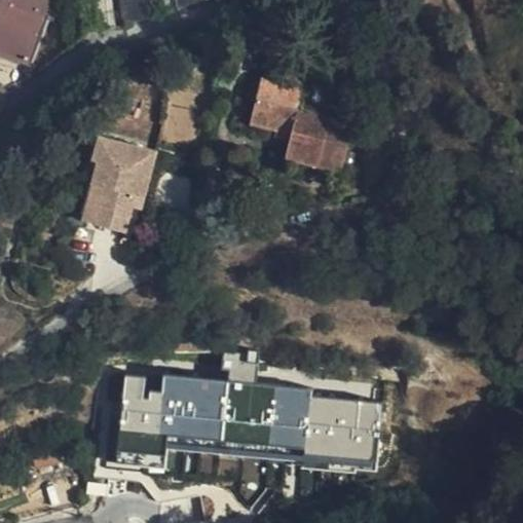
[(0,14),(8,19),(0,37),(0,51),(25,64),(42,24),(31,17),(38,1),(35,0),(0,0),(0,14)]
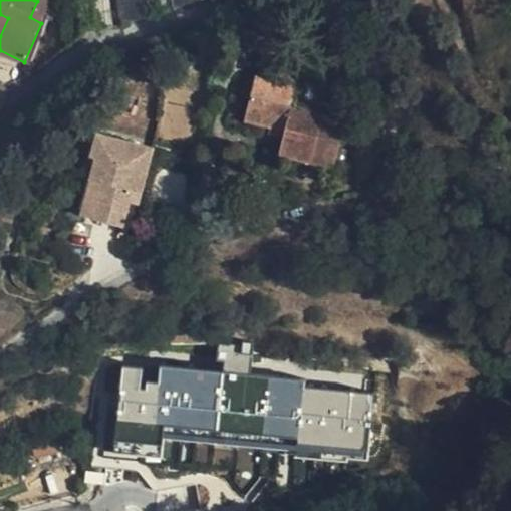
[(0,82),(19,91),(55,9),(37,1),(30,17),(41,23),(24,62),(0,50),(0,82)]
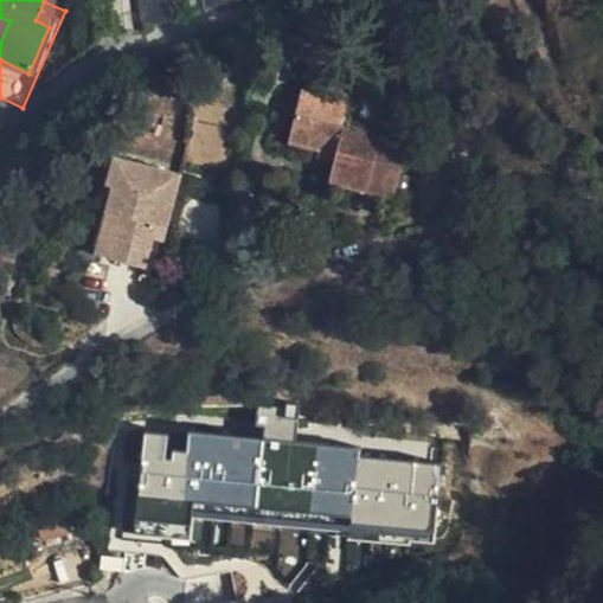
[(0,43),(10,21),(0,17),(0,43)]
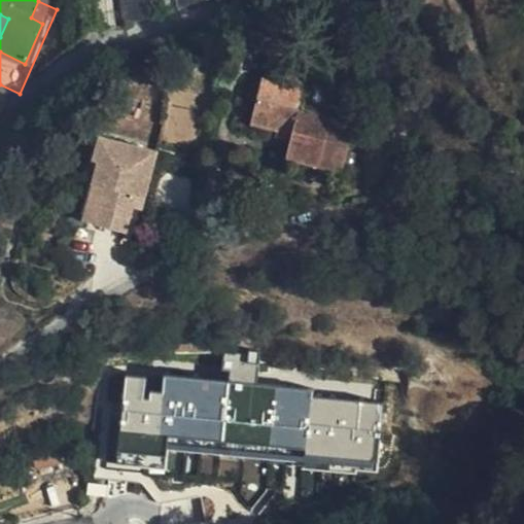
[(293,134),(288,154),(287,161),(322,169),(334,119),(306,113),(300,111),(305,89),(262,77),(248,129),(282,136),(283,132),(293,134)]
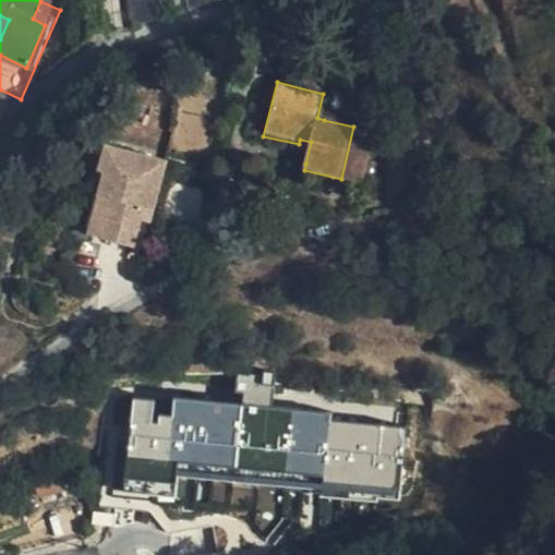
[(98,182),(93,203),(105,205),(95,242),(135,252),(152,181),(95,165),(92,180),(98,182)]
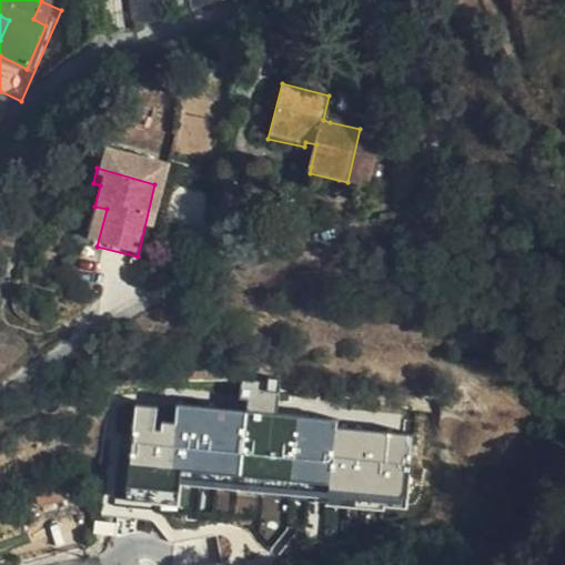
[(107,209),(94,207),(86,243),(97,246),(107,209)]
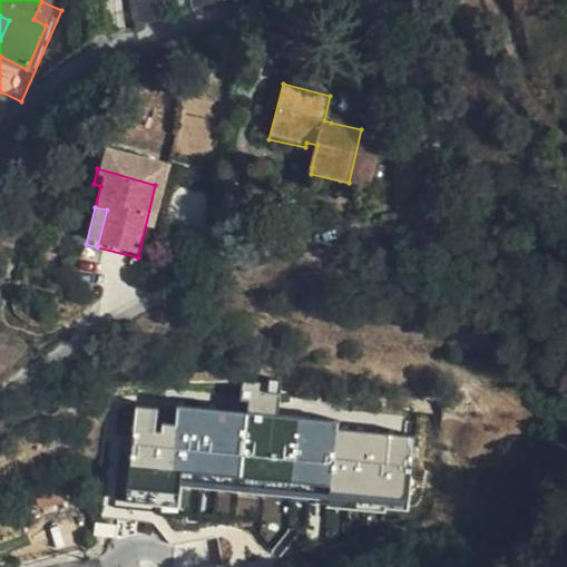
[(250,250),(250,223),(216,224),(215,250),(250,250)]
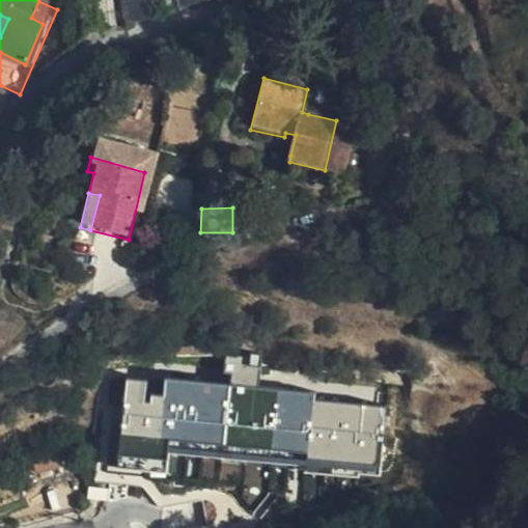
[(380,473),(384,406),(315,401),(316,391),(165,381),(164,396),(144,395),(145,381),(124,379),(120,434),(171,437),(169,459),(380,473)]
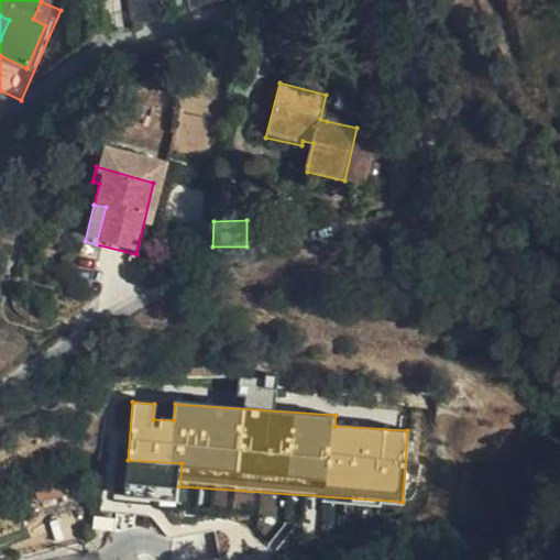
[(90,500),(83,468),(14,486),(19,507),(47,500),(52,511),(90,500)]
